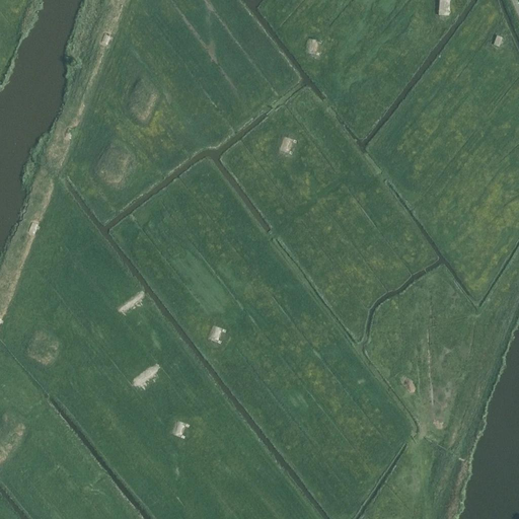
[(449,16),(449,13),(452,14),(452,11),(449,11),(450,1),(453,1),(453,0),(439,0),(439,15),(449,16)]
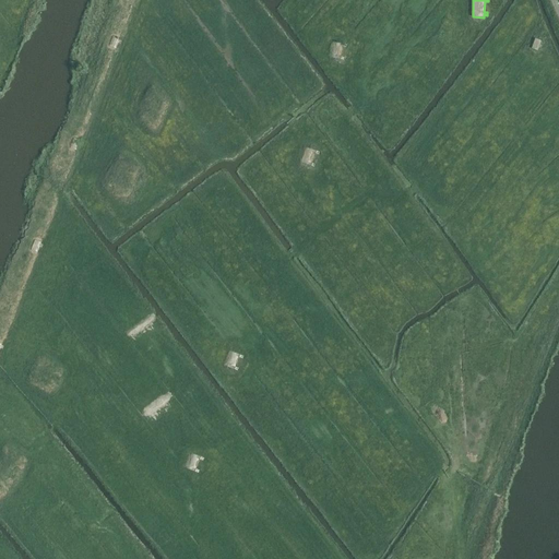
[(122,42),(119,40),(120,39),(114,36),(110,46),(117,48),(118,43),(121,44),(122,42)]
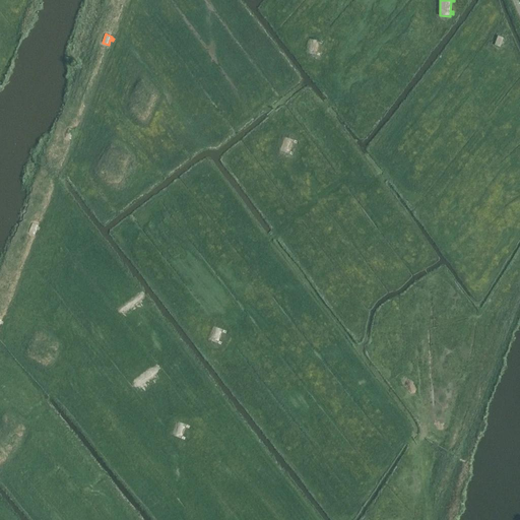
[(505,42),(503,41),(504,39),(498,36),(494,45),(500,47),(502,44),(505,45),(505,42)]
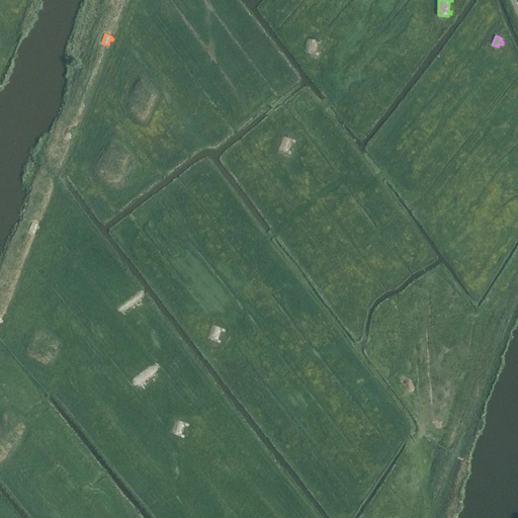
[(307,54),(321,57),(321,54),(319,54),(321,44),(323,45),(324,42),(310,39),(307,54)]
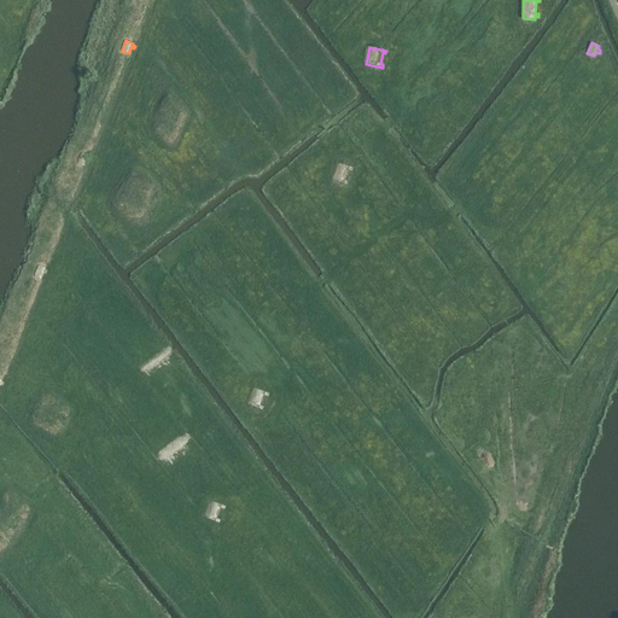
[(92,158),(88,157),(89,156),(82,153),(77,163),(85,167),(87,161),(91,162),(92,158)]
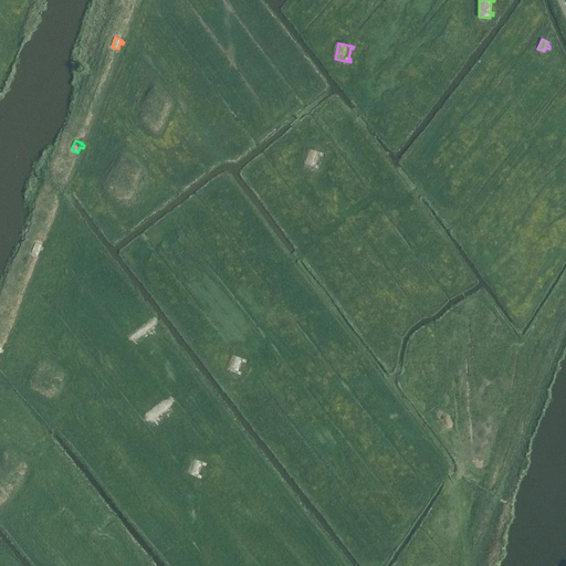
[(304,165),(315,168),(318,170),(320,167),(316,166),(320,156),(323,157),(324,154),(321,153),(310,149),(304,165)]
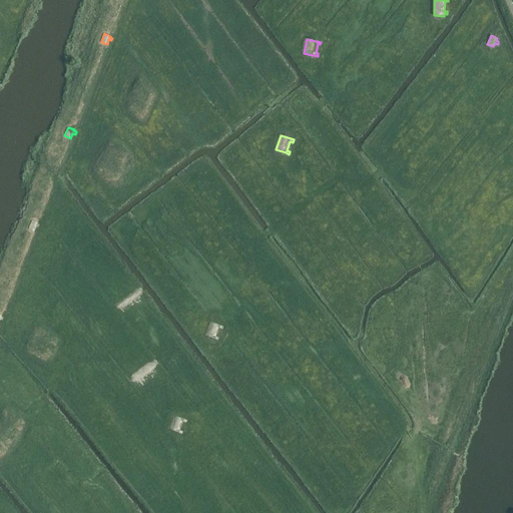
[(40,225),(37,224),(38,222),(32,220),(28,229),(34,231),(36,226),(39,227),(40,225)]
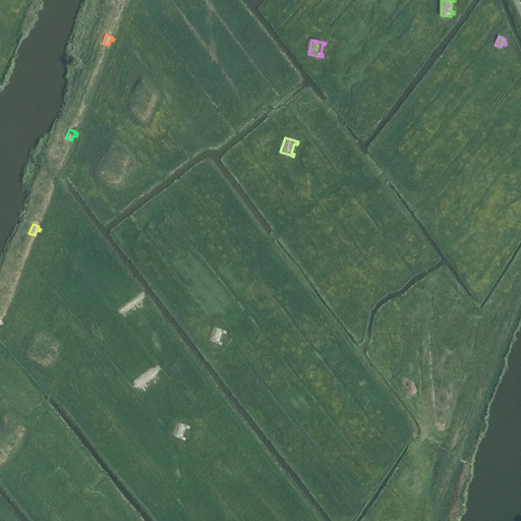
[(210,340),(223,345),(224,343),(221,342),(225,333),(227,334),(228,332),(215,327),(210,340)]
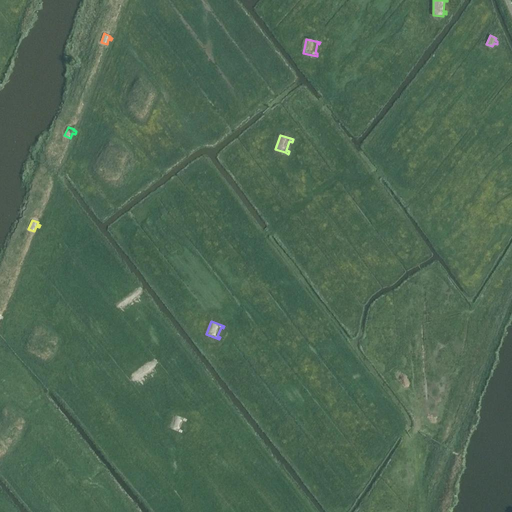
[(169,427),(182,431),(183,429),(181,428),(184,419),(186,420),(187,418),(174,414),(169,427)]
